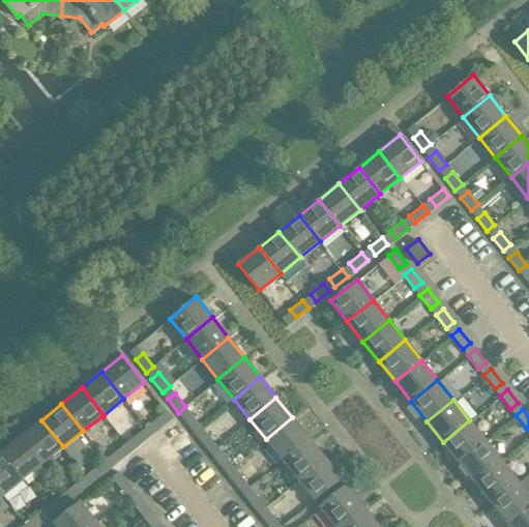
[(166,410),(152,421),(158,429),(172,417),(166,410)]
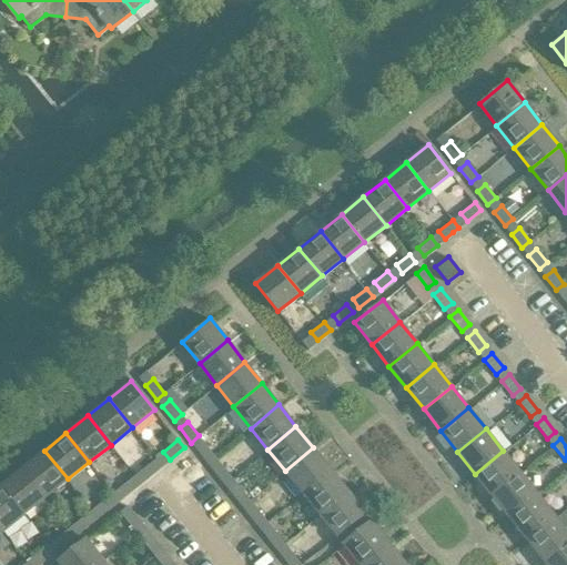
[(204,443),(196,450),(209,464),(216,457),(204,443)]
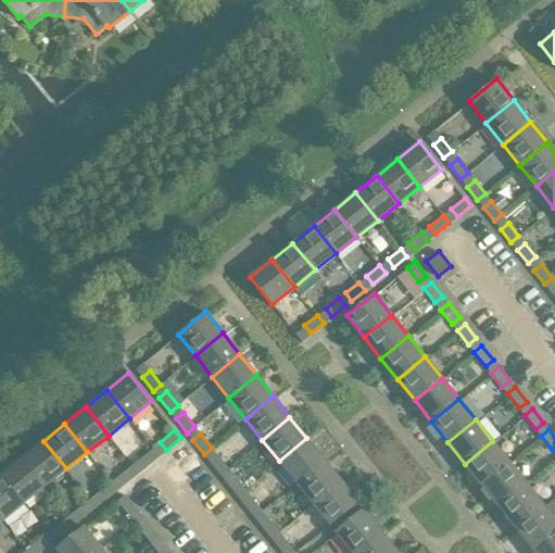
[(279,461),(295,482),(323,460),(306,438),(279,461)]
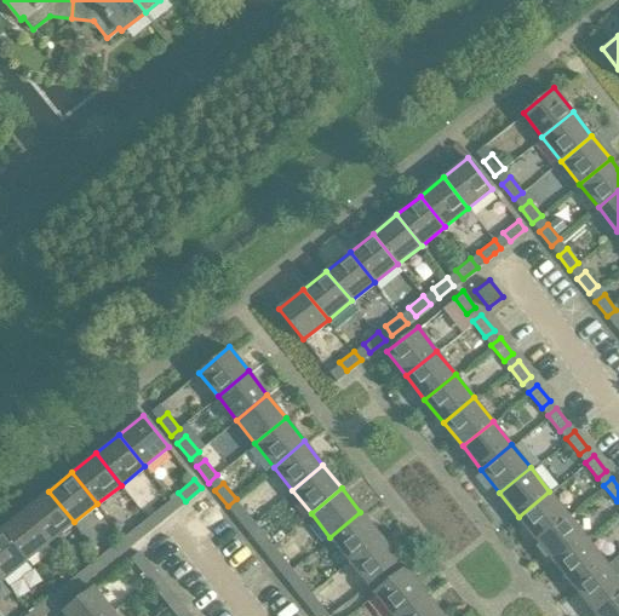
[(49,491),(26,510),(51,541),(74,522),(49,491)]
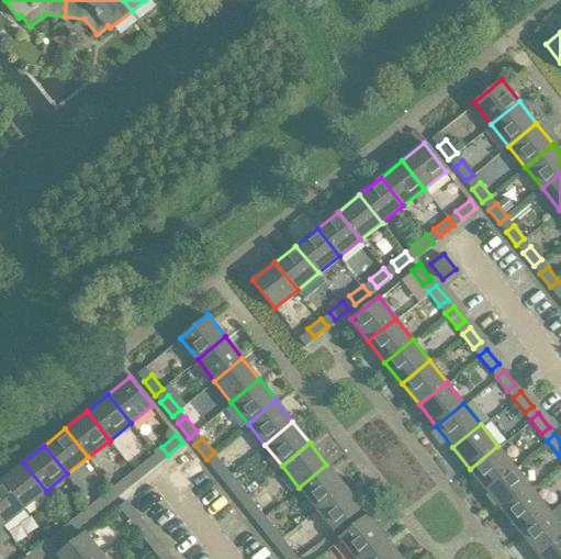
[(470,469),(487,490),(515,467),(497,446),(470,469)]
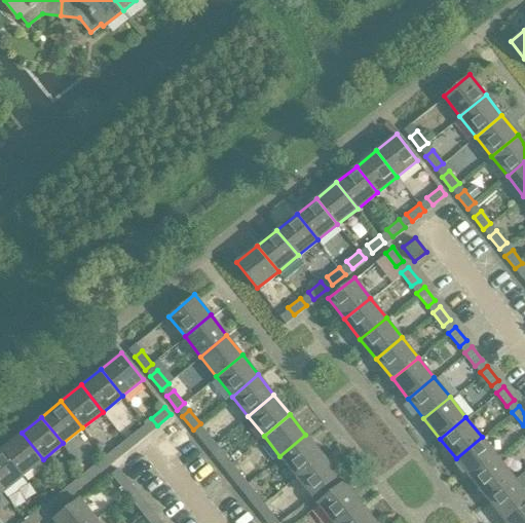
[(144,423),(130,434),(137,441),(150,431),(145,423),(144,423)]
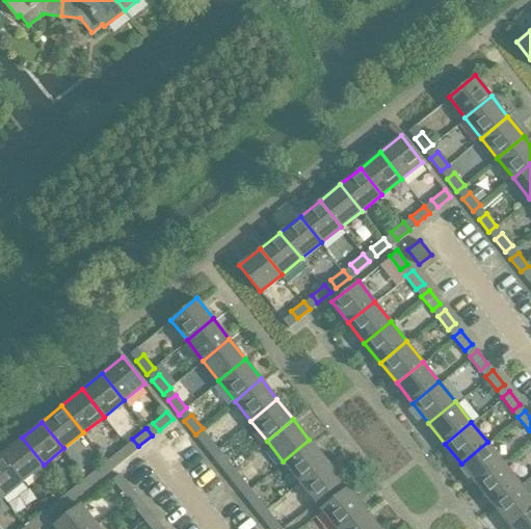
[(208,434),(201,441),(211,454),(218,448),(208,434)]
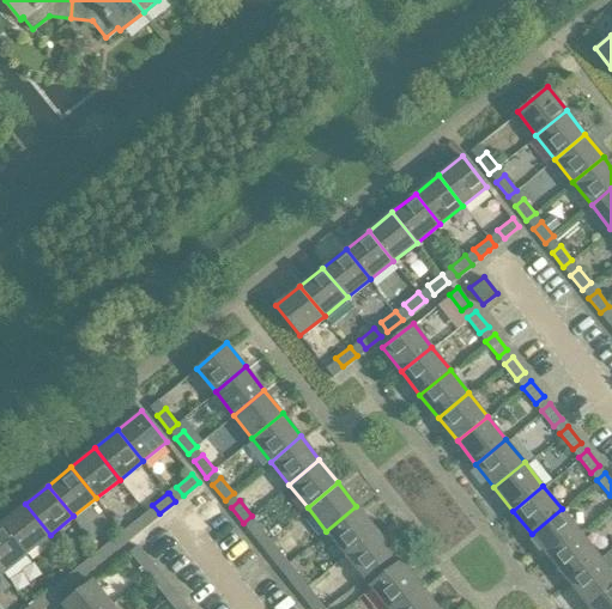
[(25,504),(1,523),(26,553),(50,535),(25,504)]
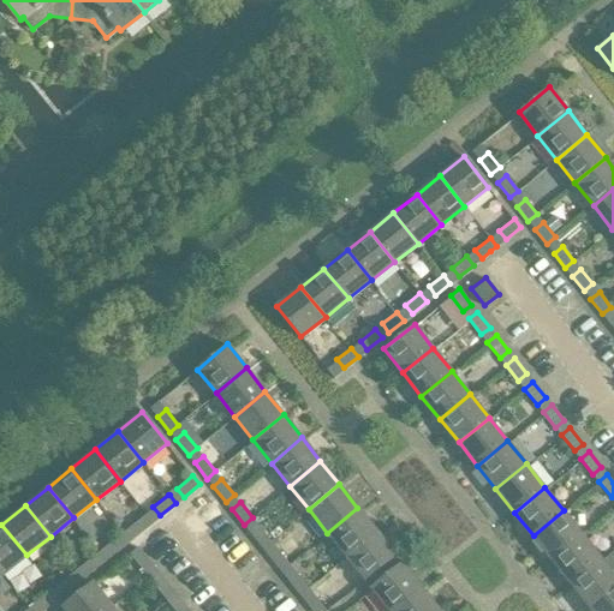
[(327,533),(346,556),(376,531),(357,508),(327,533)]
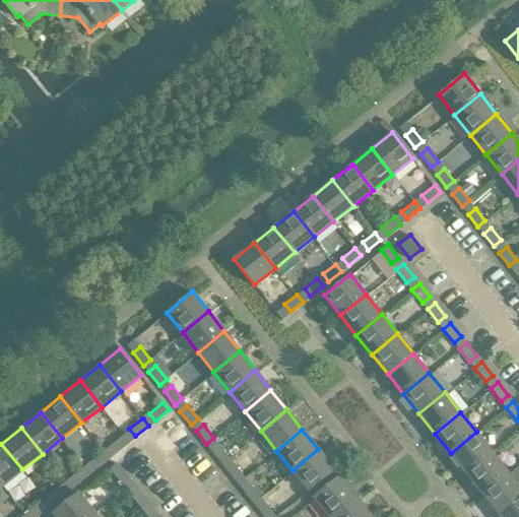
[(451,453),(466,472),(492,452),(476,432),(451,453)]
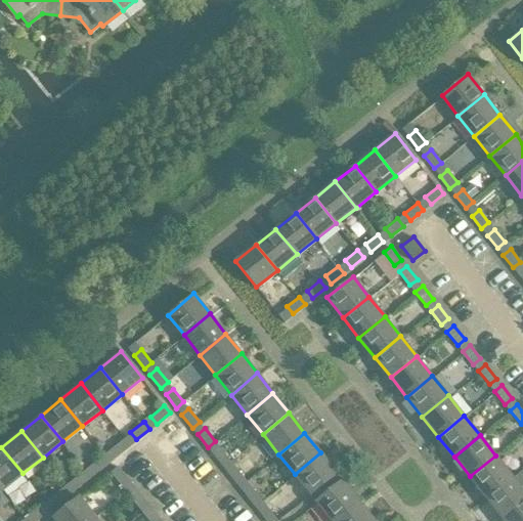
[(124,437),(111,448),(117,456),(130,444),(124,437)]
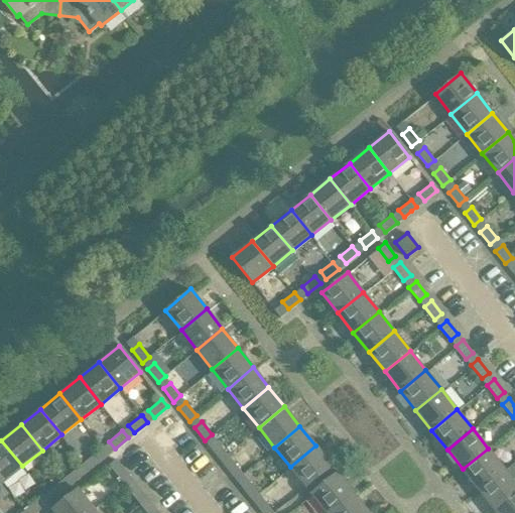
[(1,440),(0,441),(0,478),(3,482),(22,466),(1,440)]
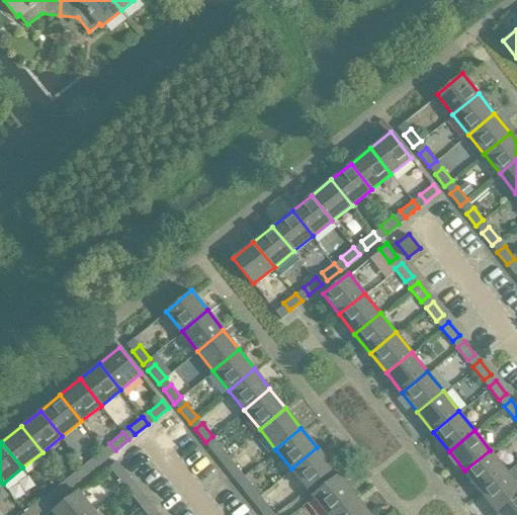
[(218,443),(210,448),(221,462),(229,456),(218,443)]
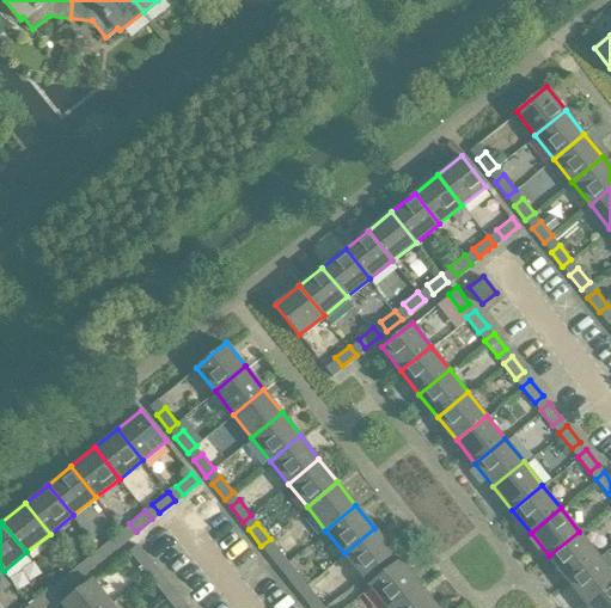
[(374,528),(344,553),(364,577),(393,552),(374,528)]
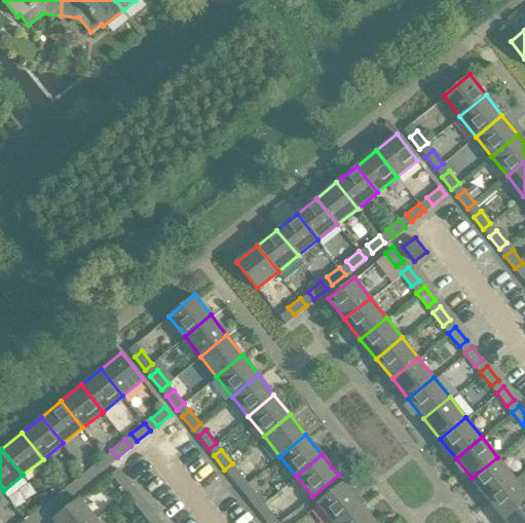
[(105,455),(91,465),(98,473),(111,462),(105,455)]
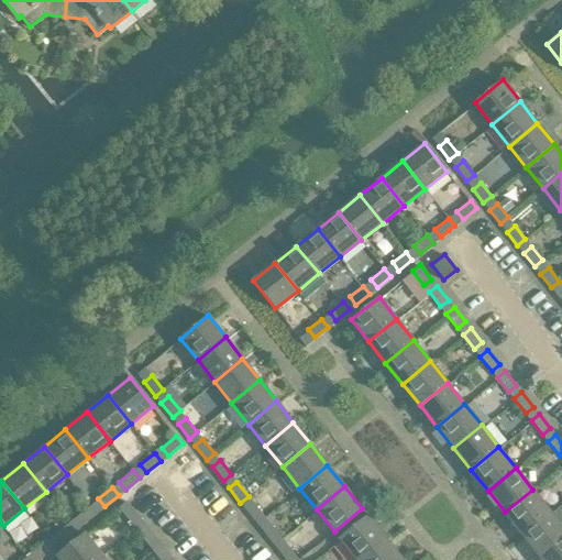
[(505,512),(521,534),(550,511),(532,490),(505,512)]
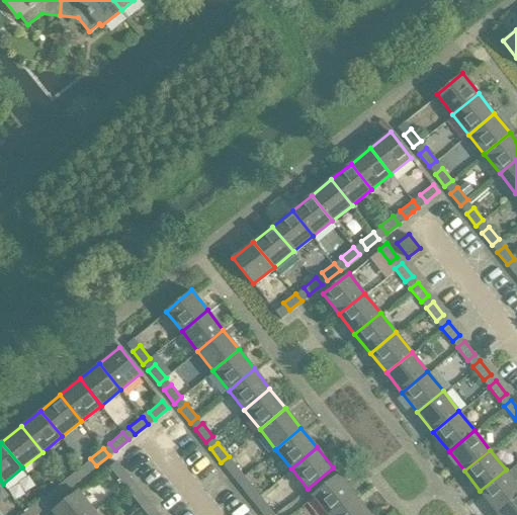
[(116,459),(108,465),(119,479),(126,474),(116,459)]
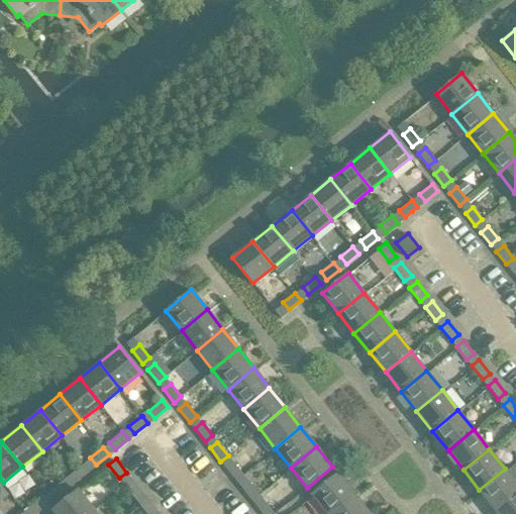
[(233,461),(225,468),(236,481),(243,475),(233,461)]
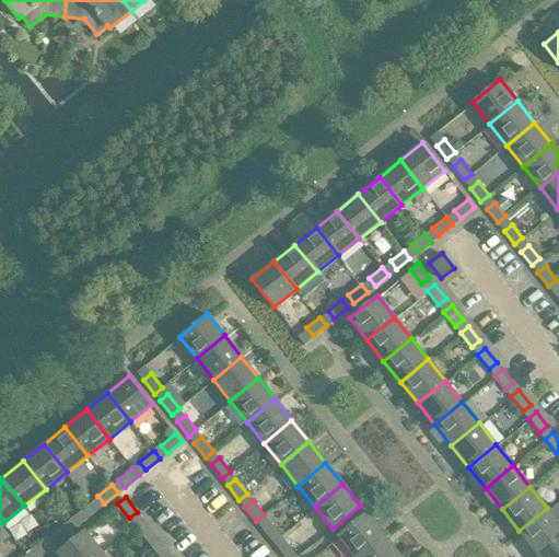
[(91,501),(76,512),(82,521),(96,509),(91,501)]
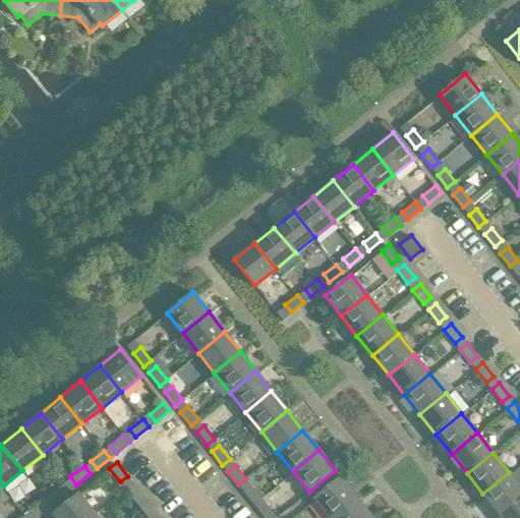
[(482,494),(499,513),(519,495),(519,486),(509,472),(482,494)]
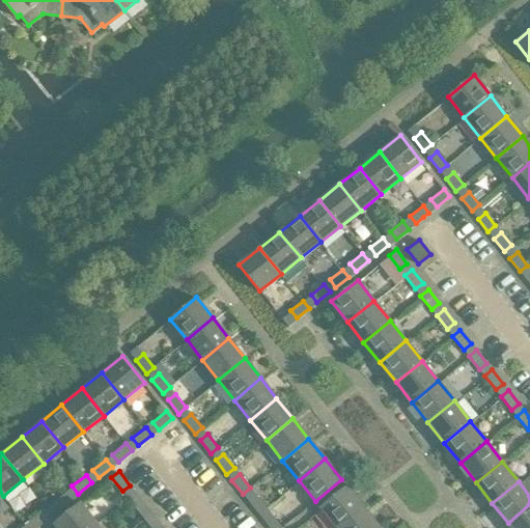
[(321,507),(336,527),(363,506),(346,485),(321,507)]
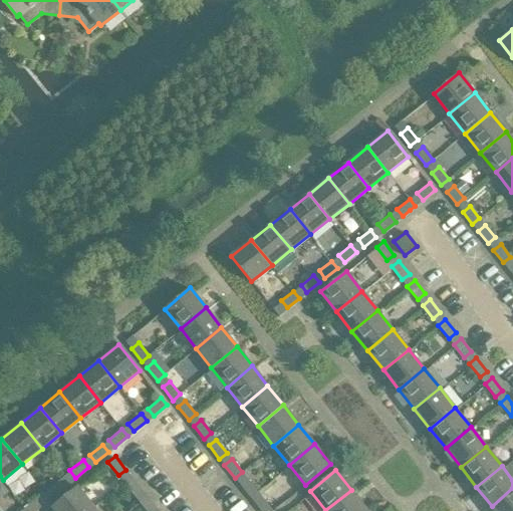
[(63,475),(50,486),(56,493),(69,483),(63,475)]
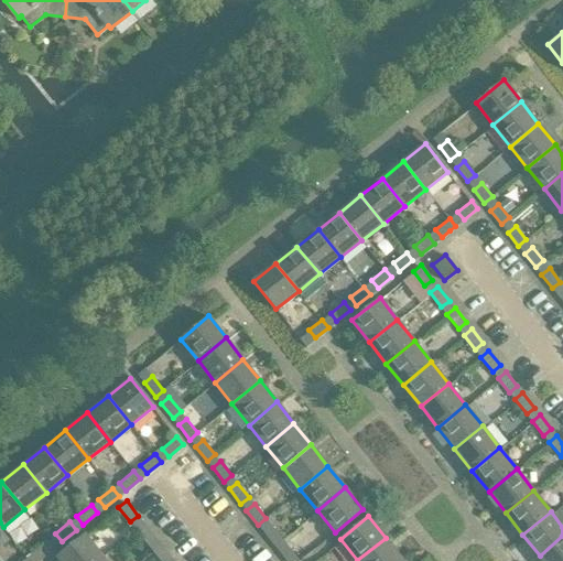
[(143,522),(136,529),(147,543),(155,537),(143,522)]
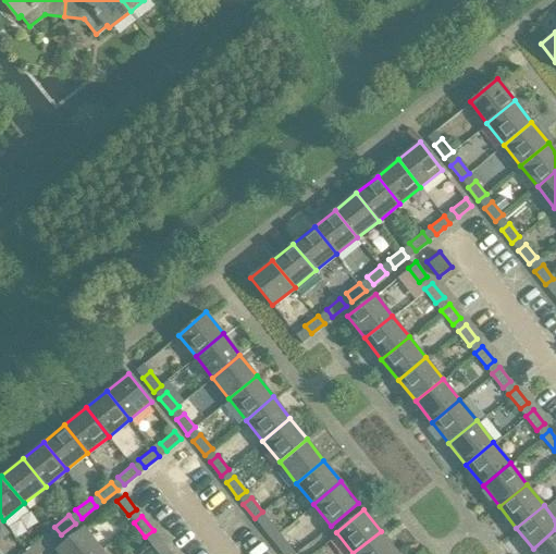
[(268,518),(260,525),(271,539),(279,532),(268,518)]
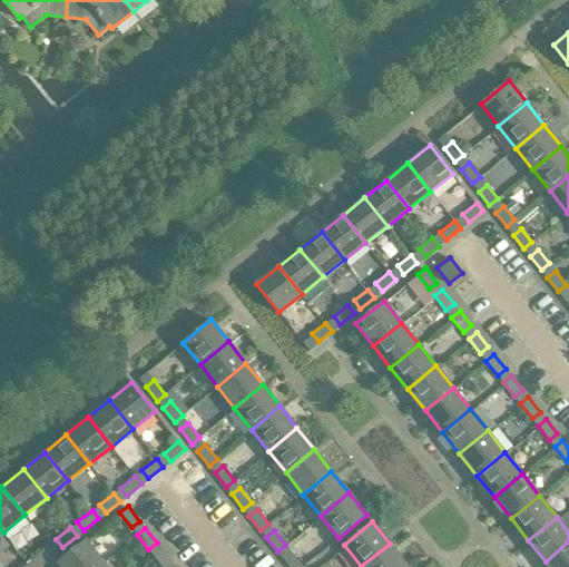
[(58,563),(61,566),(96,566),(104,561),(86,539),(58,563)]
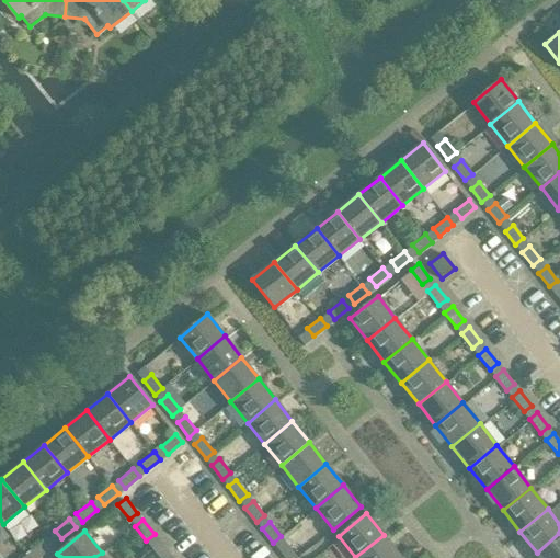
[(559,557),(559,533),(537,553),(540,557),(559,557)]
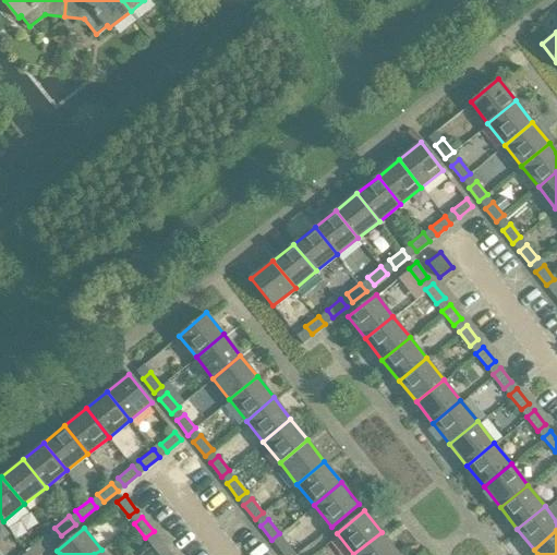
[(353,554),(396,554),(398,554),(382,532),(353,554)]
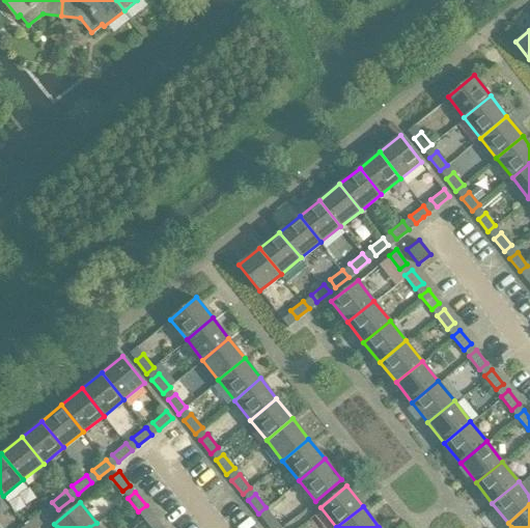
[(46,507),(31,518),(37,526),(51,515),(46,507)]
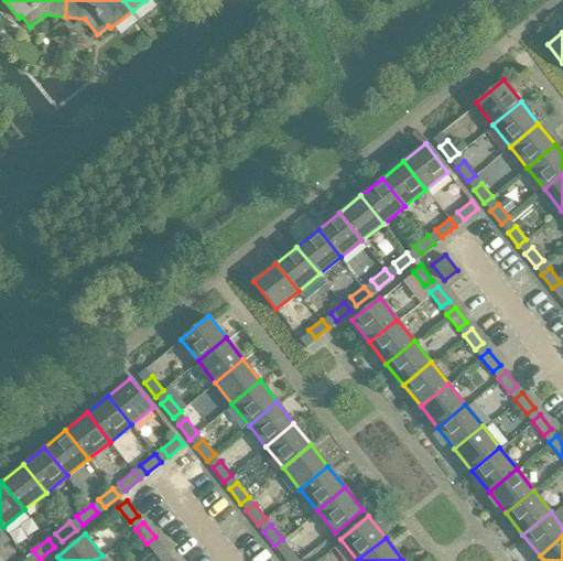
[(161,545),(153,550),(161,560),(168,560),(172,559),(161,545)]
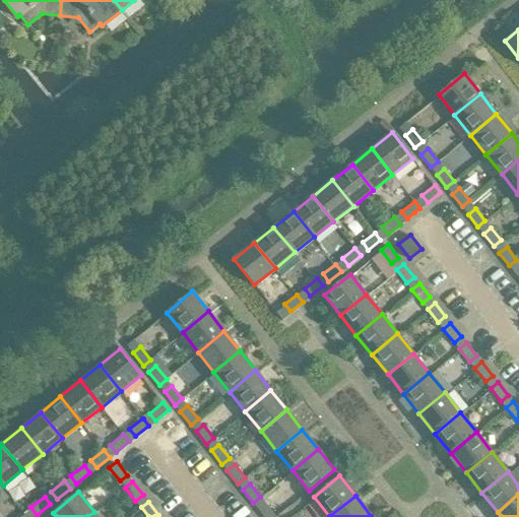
[(265,503),(258,509),(264,516),(274,516),(275,516),(265,503)]
